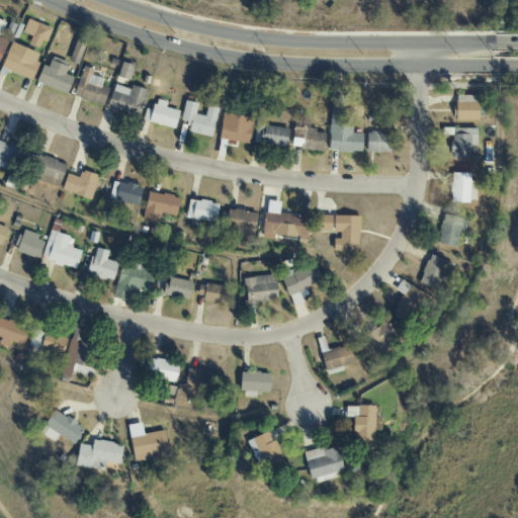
[(41,50),(50,28),(27,19),(22,32),(31,36),(28,45),(41,50)]
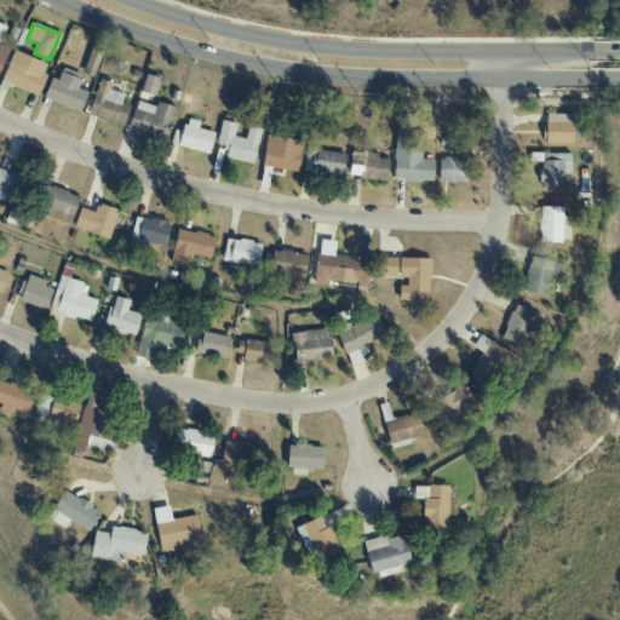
[(95,75),(103,52),(92,47),(82,70),(95,75)]
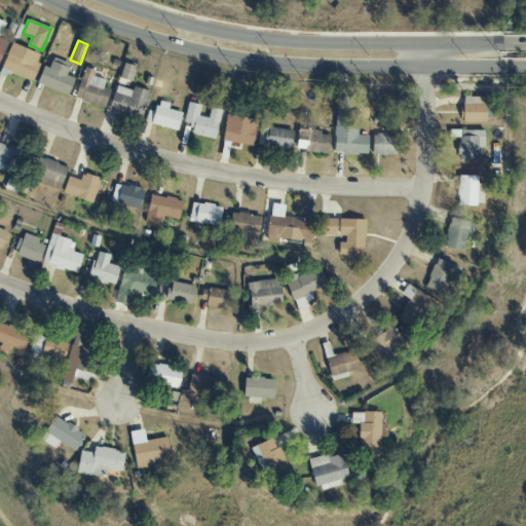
[(1,69),(32,82),(40,64),(36,63),(39,54),(11,43),(1,69)]
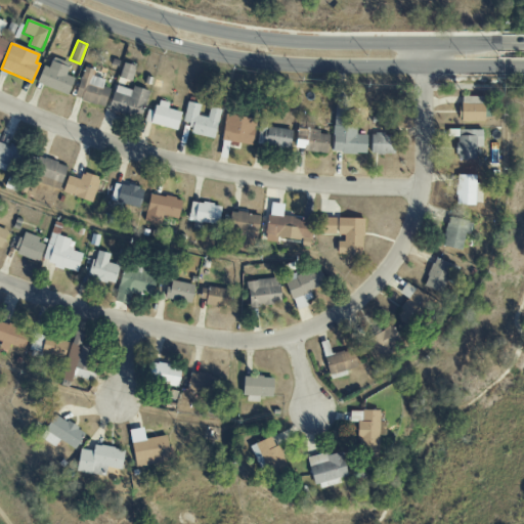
[(74,79),(66,75),(69,66),(52,58),(48,68),(43,66),(36,83),(67,95),(74,79)]
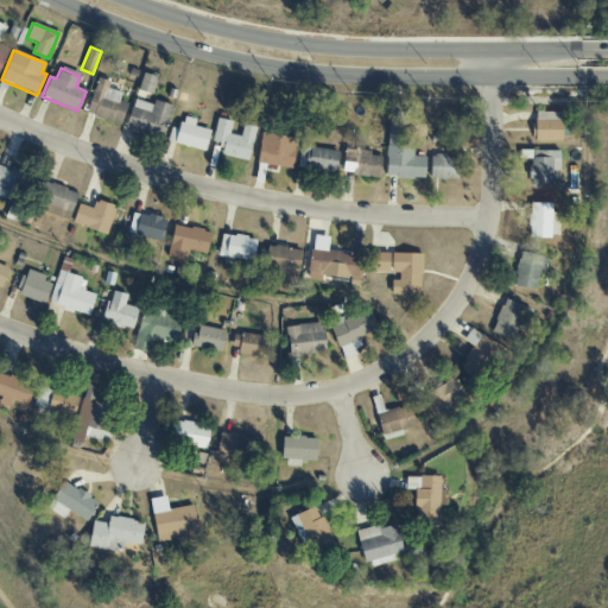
[(138,92),(152,94),(156,76),(141,74),(138,92)]
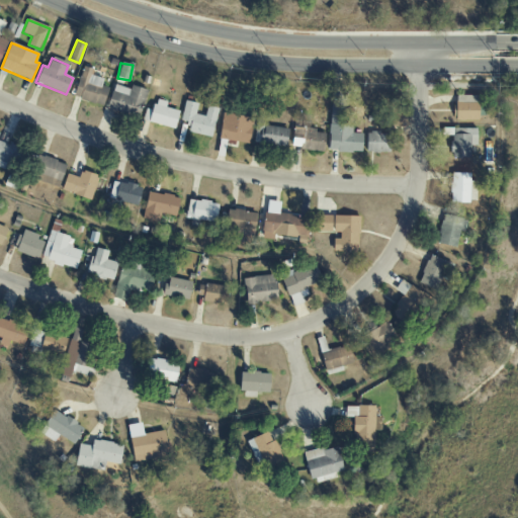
[(103,78),(91,76),(93,69),(81,67),(75,99),(104,105),(107,87),(101,86),(103,78)]
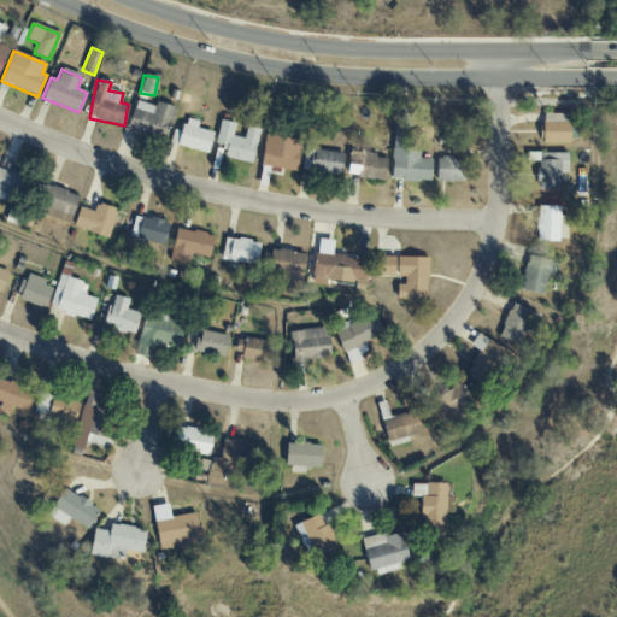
[(129,130),(166,137),(174,106),(156,103),(156,106),(134,101),(129,130)]
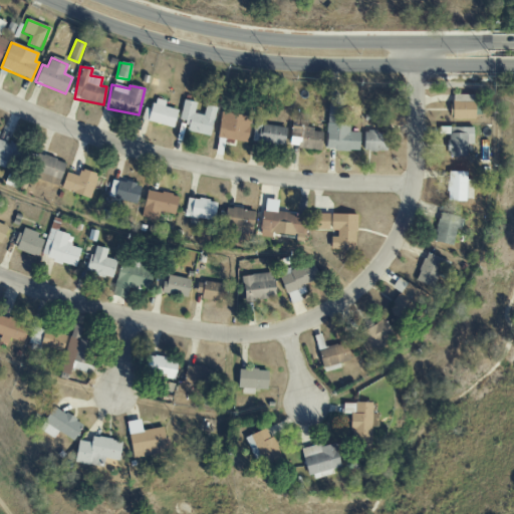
[(475,120),(475,95),(451,94),(451,119),(475,120)]
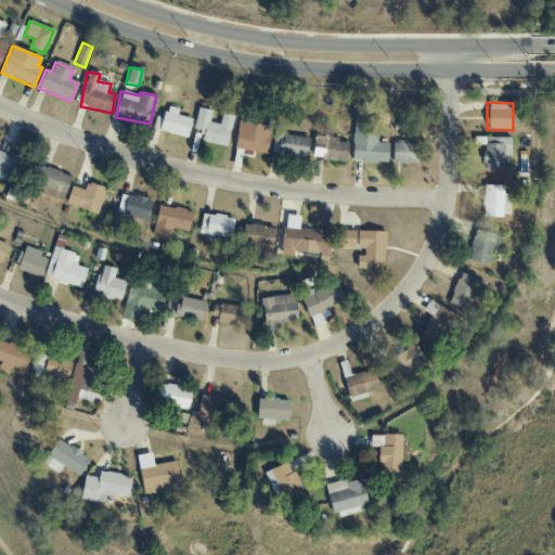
[(188,137),(191,118),(177,116),(178,108),(166,106),(164,118),(155,117),(153,131),(188,137)]
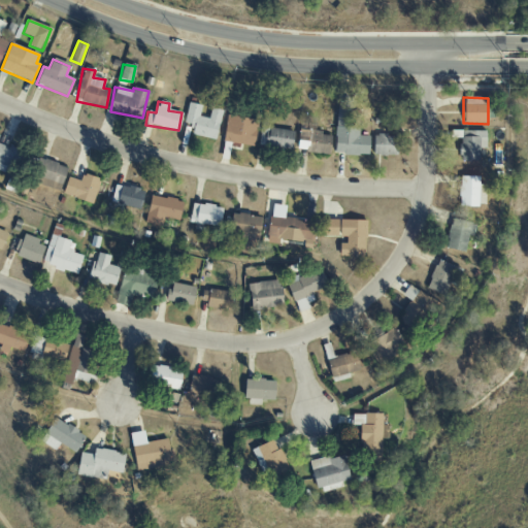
[(184,124),(194,126),(192,135),(216,139),(222,110),(210,108),(208,119),(199,117),(201,105),(188,103),(184,124)]
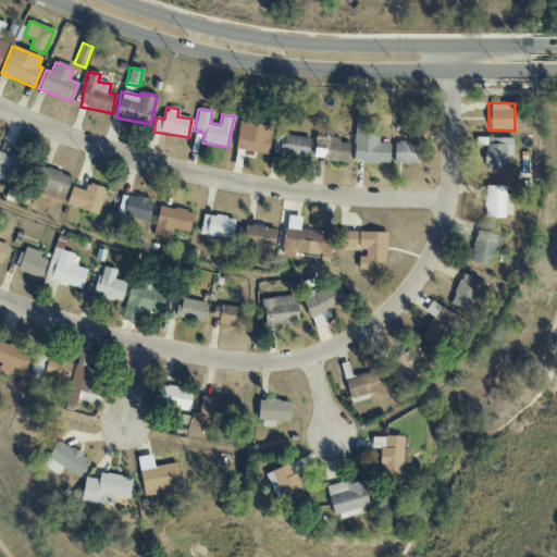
[(388,164),(390,144),(378,144),(379,135),(370,135),(371,116),(355,116),(353,163),(388,164)]
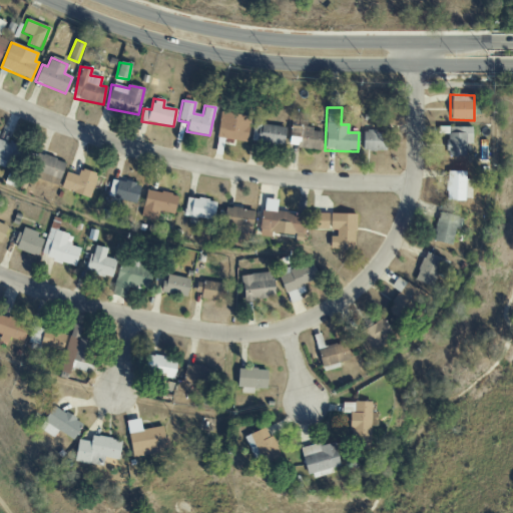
[(216,137),(245,142),(250,117),(220,111),(216,137)]
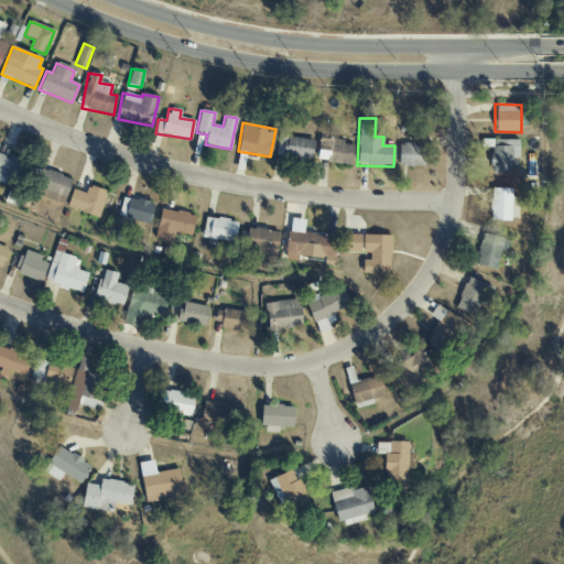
[(311,161),(314,141),(281,136),(278,154),(311,161)]
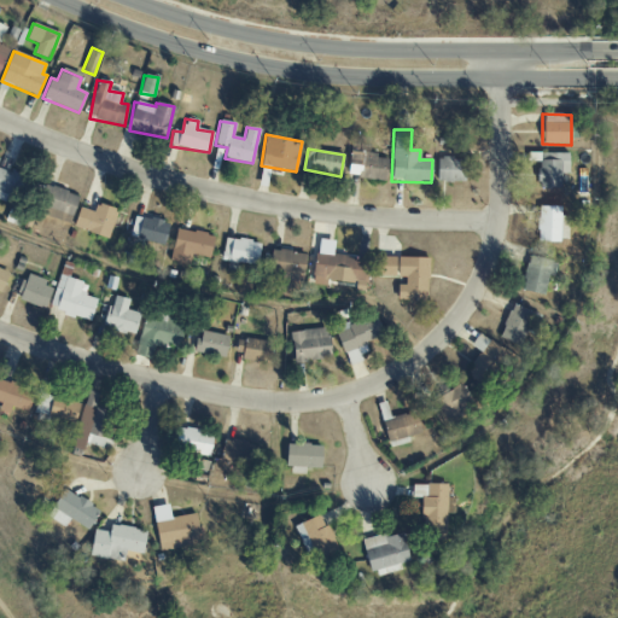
[(385,180),(388,159),(377,158),(377,153),(350,151),(348,176),(385,180)]
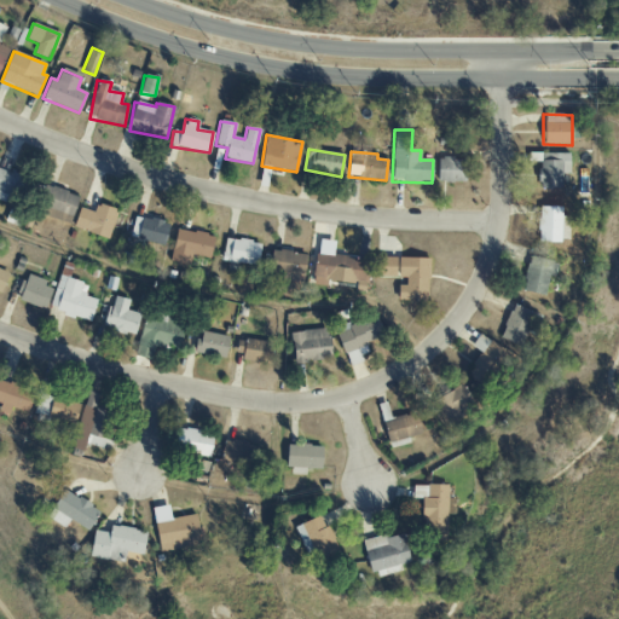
[(570,174),(570,154),(528,152),(528,162),(538,162),(538,189),(561,189),(561,174),(570,174)]
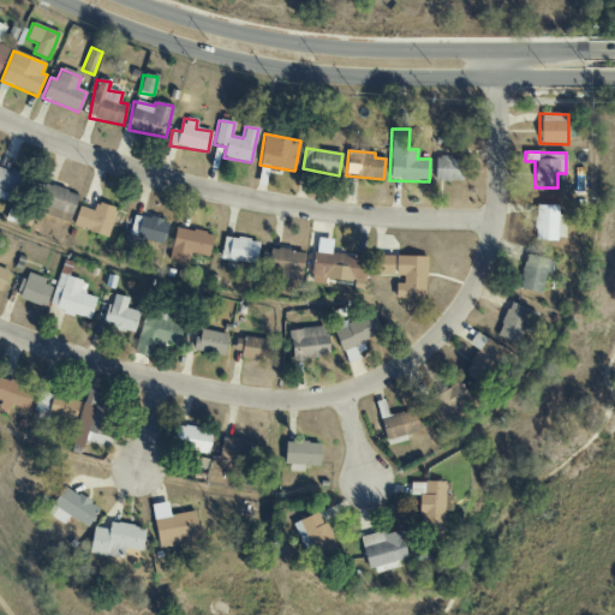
[(434,181),(463,183),(463,159),(435,157),(434,181)]
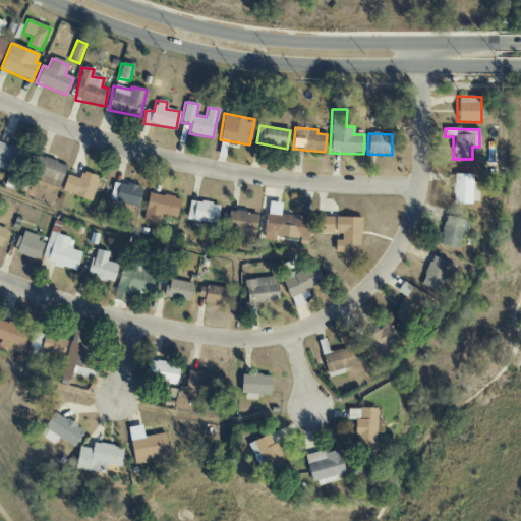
[(0,169),(8,172),(17,149),(0,141),(0,169)]
